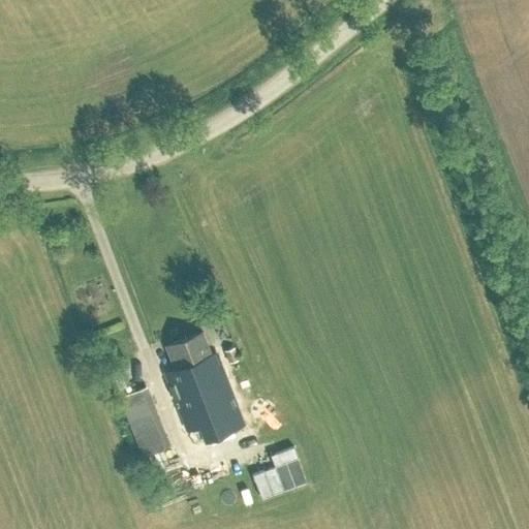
[(174,370),(163,374),(165,379),(172,377),(193,369),(195,374),(218,366),(214,354),(211,355),(200,332),(164,346),(174,370)]
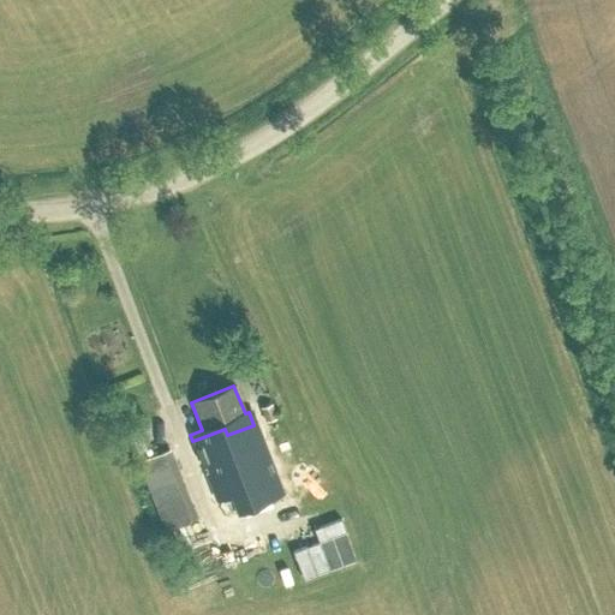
[(272,402),(260,407),(264,421),(276,416),(272,402)]
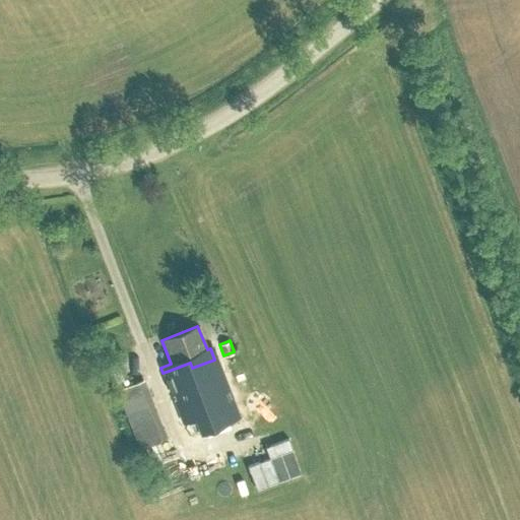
[(169,371),(163,373),(188,436),(238,416),(214,360),(192,368),(190,363),(169,371)]
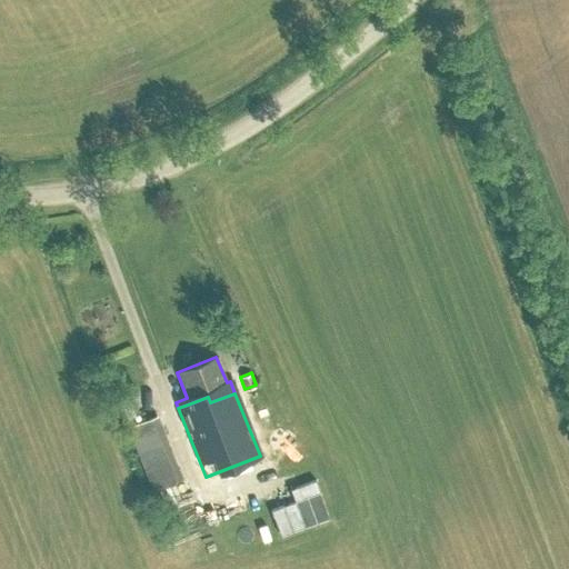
[(181,520),(148,418),(126,426),(159,528),(181,520)]
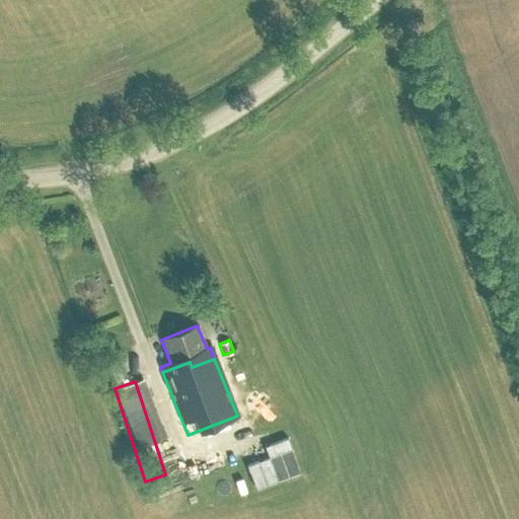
[(269,456),(247,464),(255,488),(299,471),(291,447),(288,437),(265,445),(269,456)]
